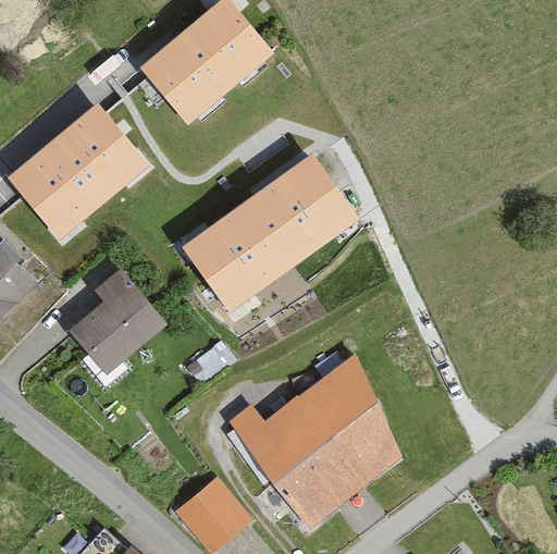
[(274,53),(230,0),(217,0),(139,65),(189,125),(274,53)]
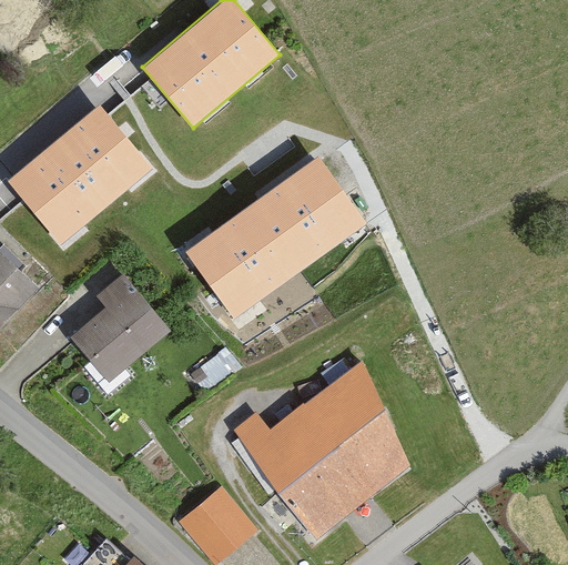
[(151,165),(99,104),(9,181),(62,243),(151,165)]
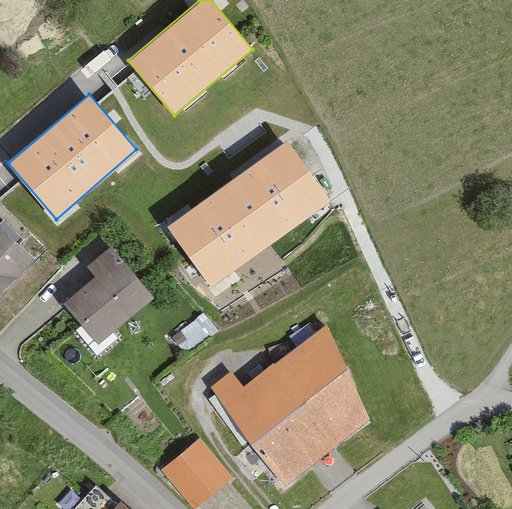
[(331,202),(287,140),(169,224),(213,285),(331,202)]
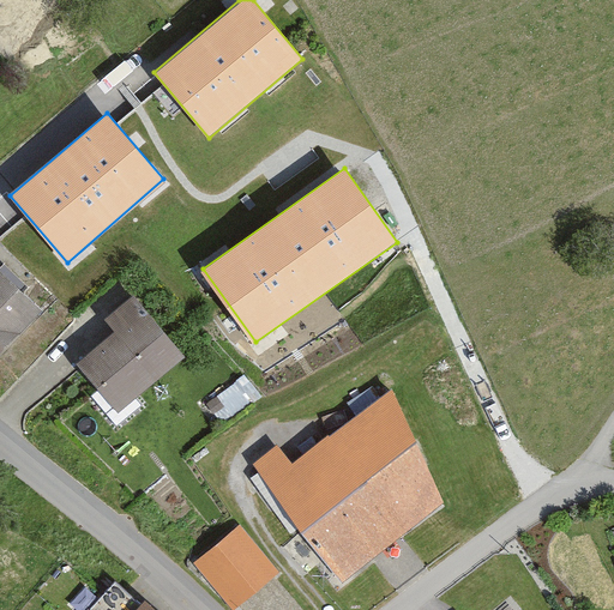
[(0,348),(36,310),(0,276),(0,348)]
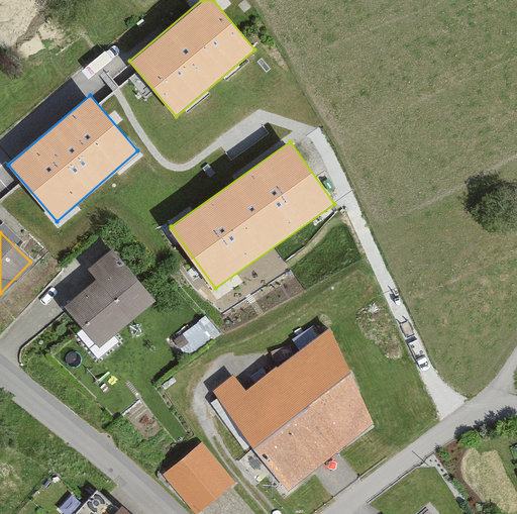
[(156,300),(111,245),(85,267),(95,281),(67,303),(99,344),(156,300)]
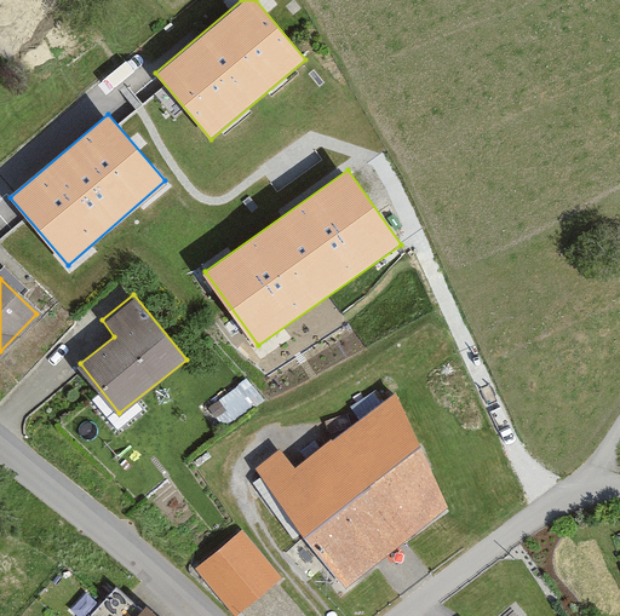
[(277,450),(252,466),(340,592),(451,518),(397,396),(294,468),(277,450)]
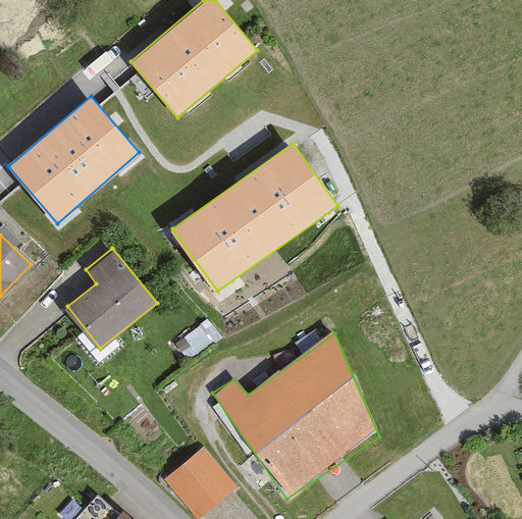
[(233,487),(200,447),(164,477),(197,517),(233,487)]
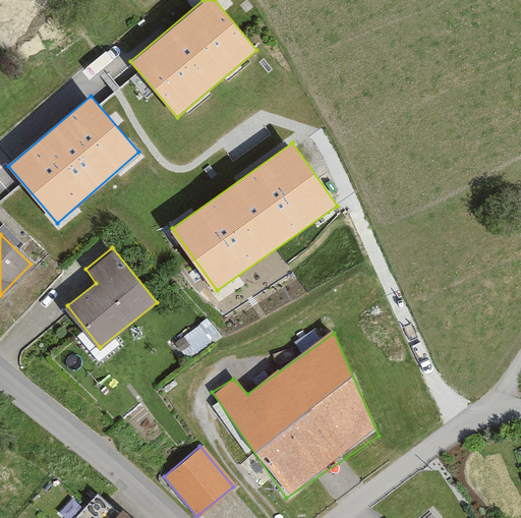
[(130,517),(119,508),(110,517),(130,517)]
